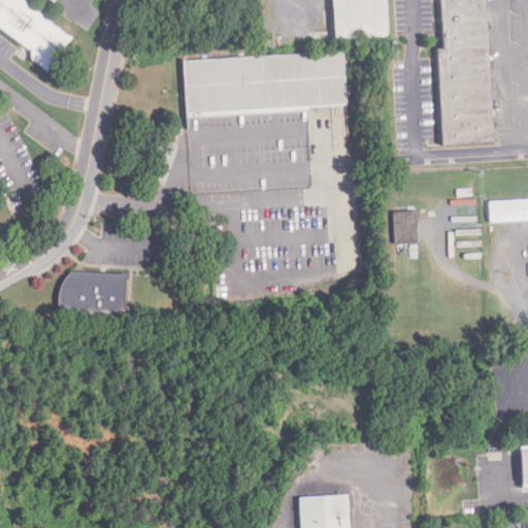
[(0,0),(0,29),(28,51),(29,60),(46,73),(73,38),(23,0),(0,0)]
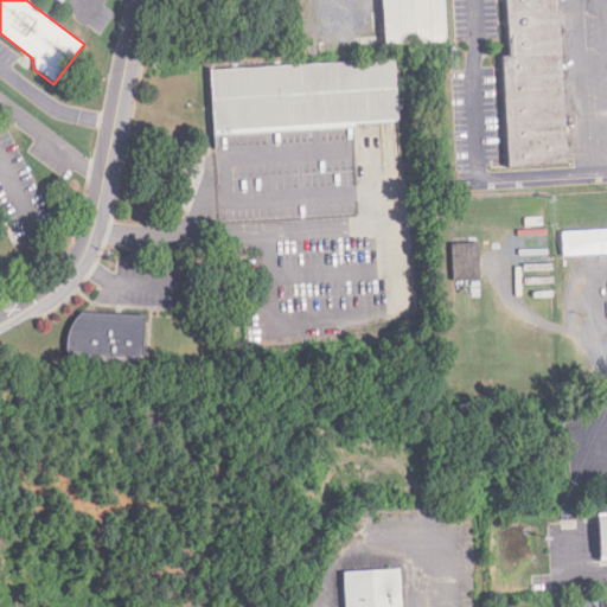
[(376,0),(379,45),(446,43),(443,0),(376,0)]
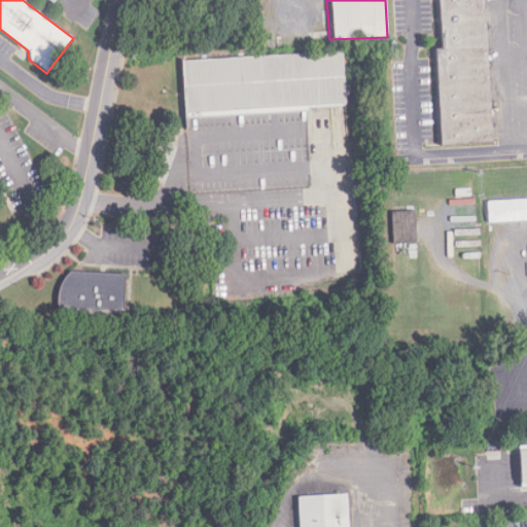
[(437,147),(493,144),(485,0),(436,0),(440,46),(432,47),(437,147)]
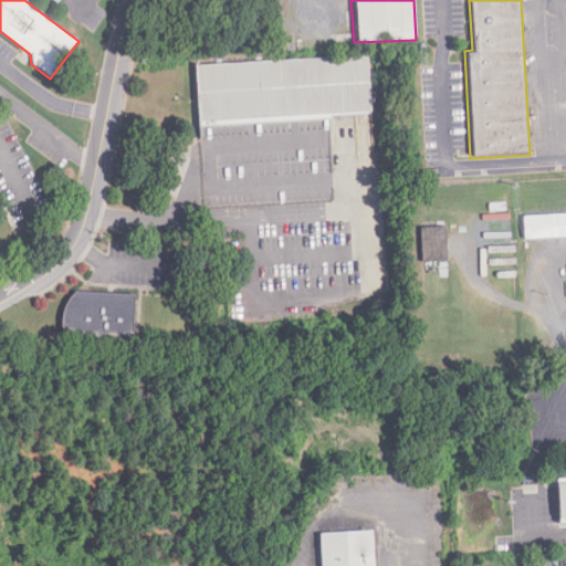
[(195,65),(198,122),(370,112),(367,55),(195,65)]
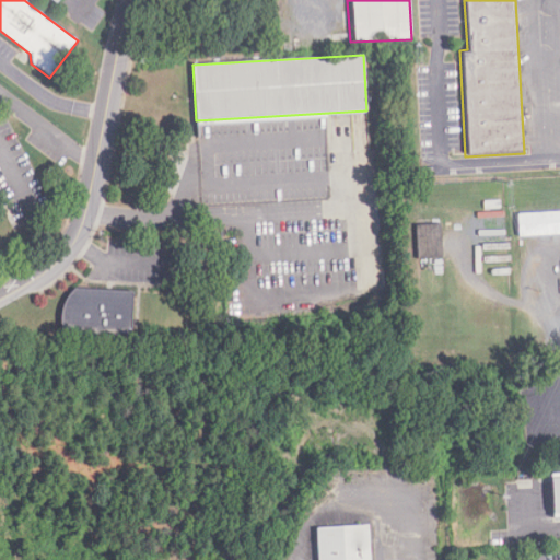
[(559,210),(516,212),(517,235),(559,233),(559,210)]
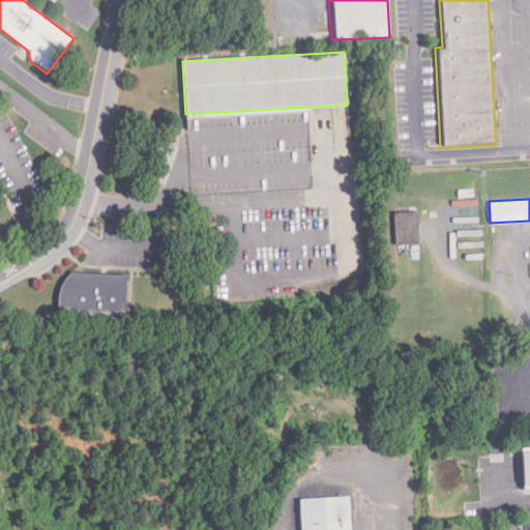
[(392,212),(393,245),(418,244),(416,210),(392,212)]
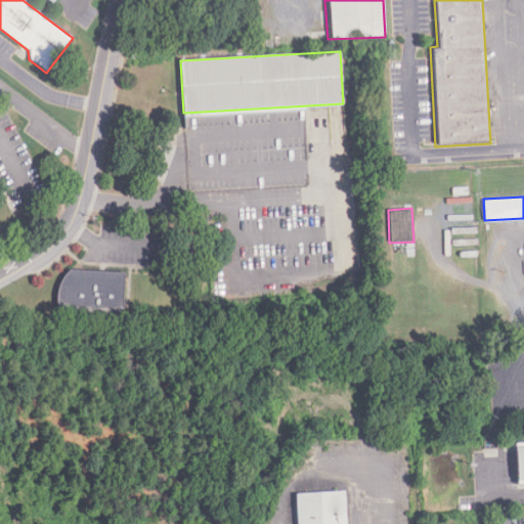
[(126,271),(125,314),(55,313),(56,295),(60,280),(69,270),(126,271)]
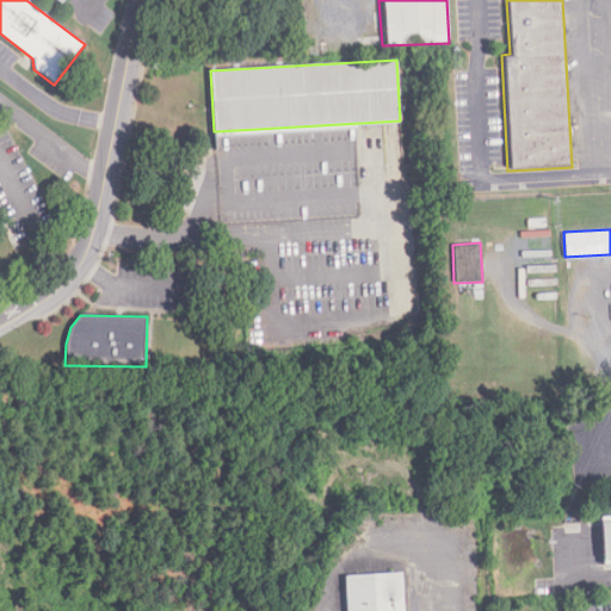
[(610,514),(598,516),(600,561),(610,560),(610,514)]
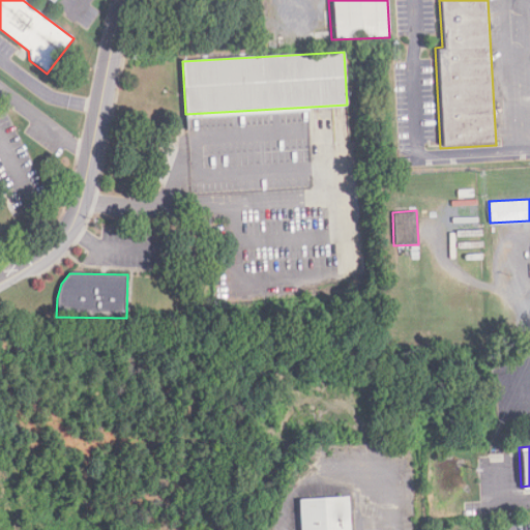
[(350,529),(349,497),(299,499),(300,529),(350,529)]
